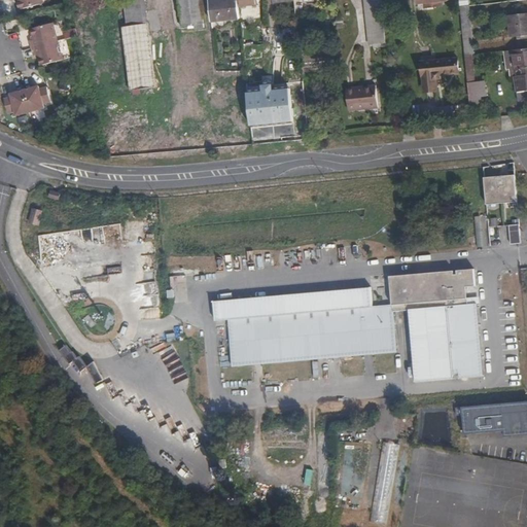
[(155,88),(145,0),(111,0),(112,4),(116,4),(118,25),(128,23),(128,26),(123,27),(130,91),(155,88)]
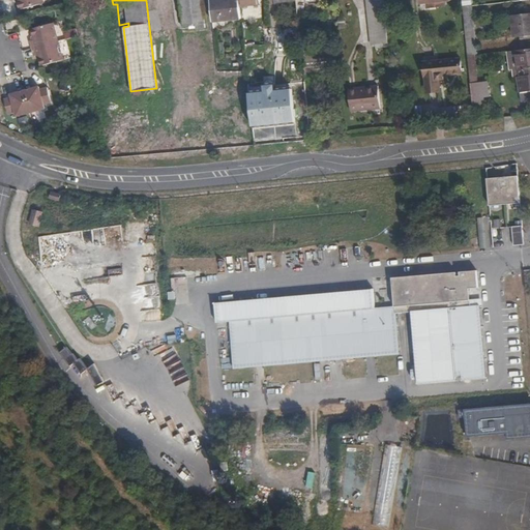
[(205,29),(201,0),(180,0),(184,27),(196,25),(197,30),(205,29)]
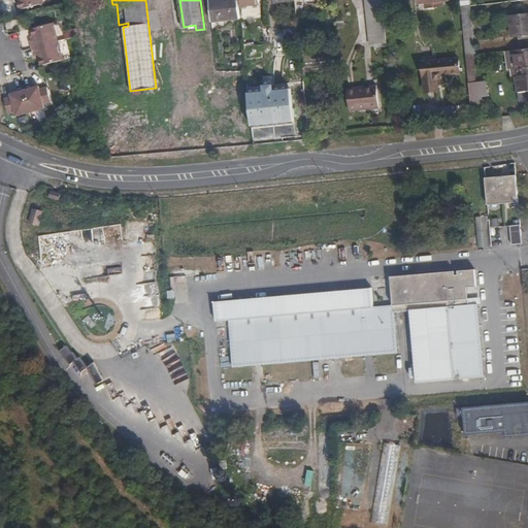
[(209,0),(211,22),(240,19),(239,6),(237,0),(209,0)]
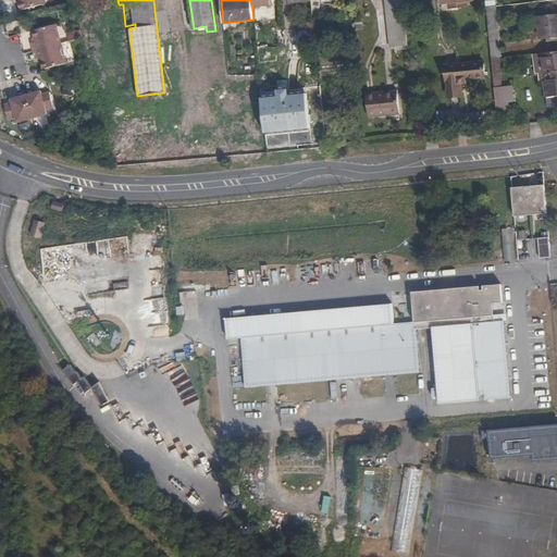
[(324,13),(322,0),(311,0),(312,14),(324,13)]
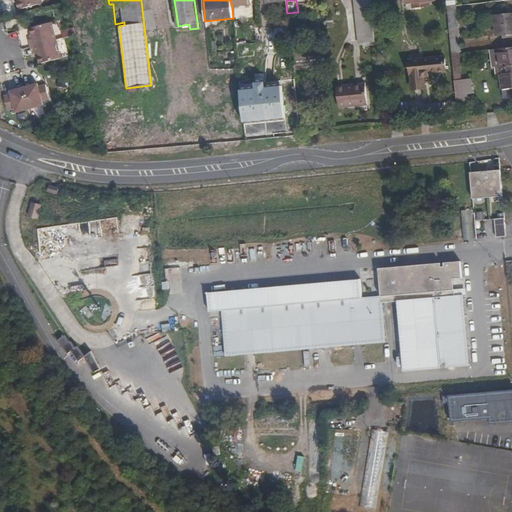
[(354,0),(359,44),(375,42),(370,0),(354,0)]
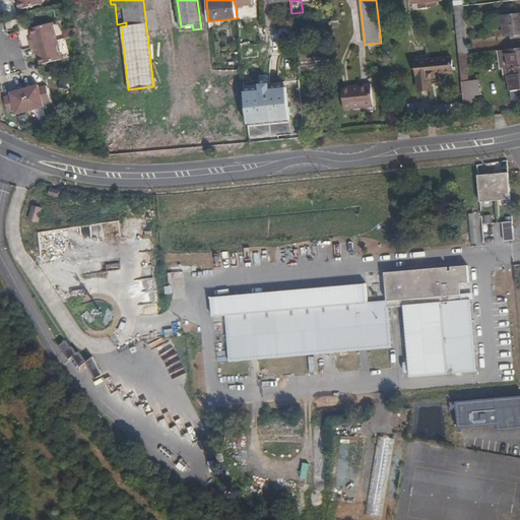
[(468,53),(463,5),(454,6),(459,54),(466,54),(468,53)]
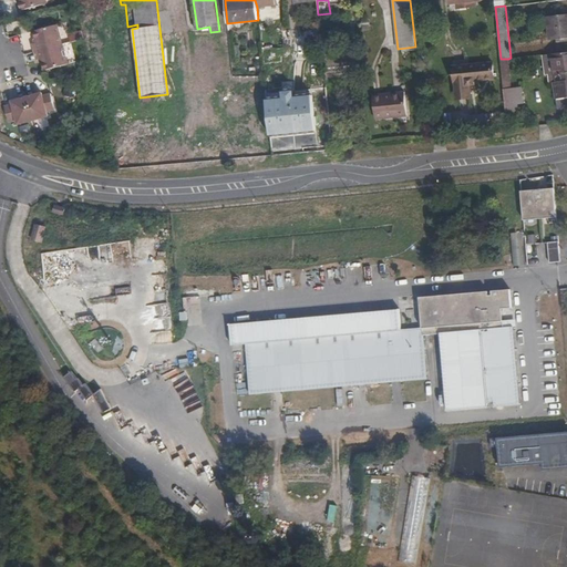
[(566,38),(566,13),(548,17),(550,40),(566,38)]
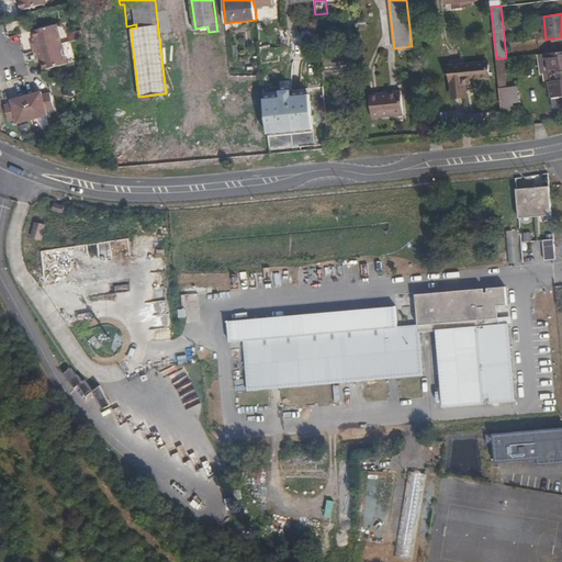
[(32,42),(34,51),(38,49),(62,43),(56,23),(33,30),(35,37),(36,41),(35,41),(32,42)]
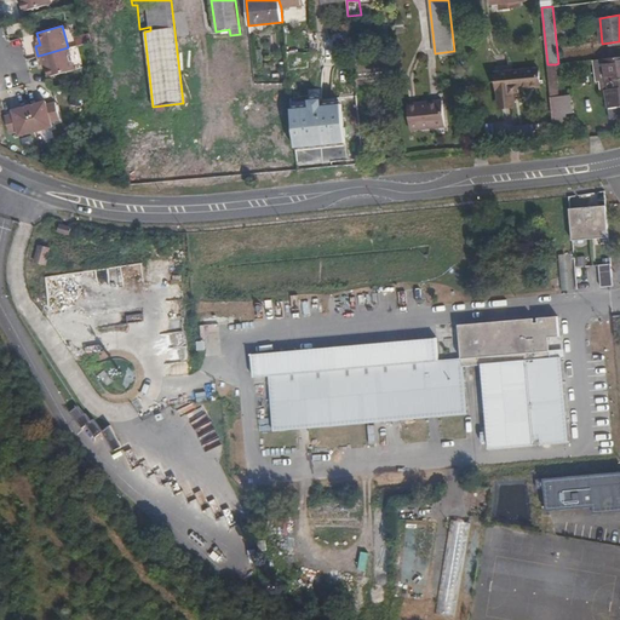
[(326,33),(316,34),(319,52),(328,51),(326,33)]
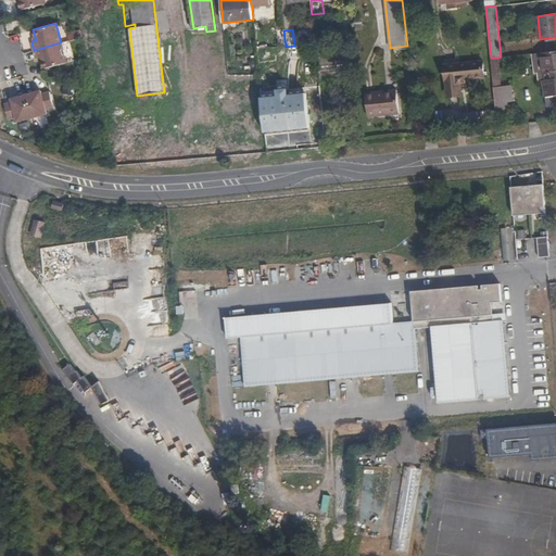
[(34,50),(36,58),(39,57),(40,57),(41,60),(43,67),(66,62),(61,42),(38,49),(34,50)]
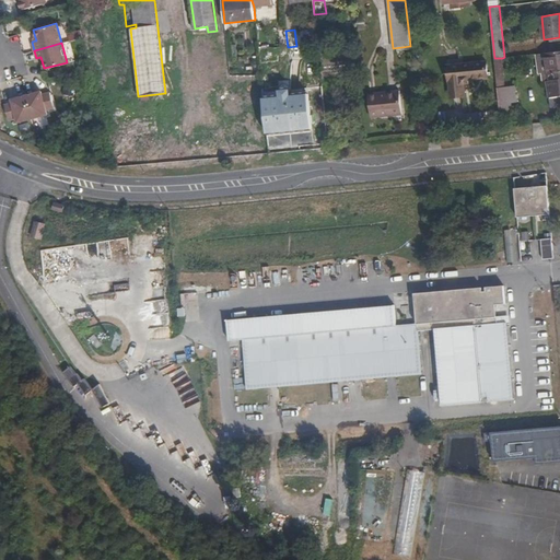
[(559,50),(545,53),(537,54),(539,73),(543,73),(544,82),(548,81),(559,79),(559,50)]
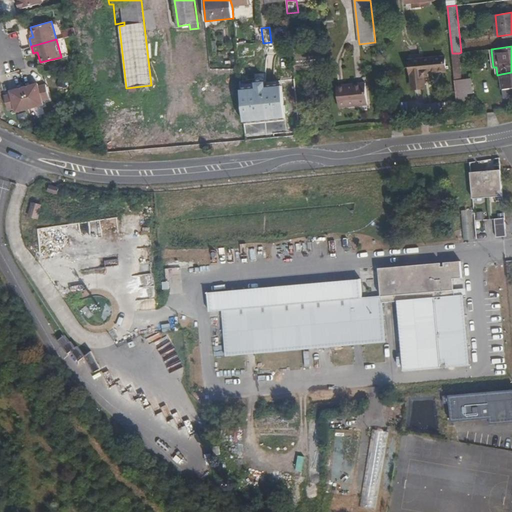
[(383,48),(376,49),(377,58),(384,58),(383,48)]
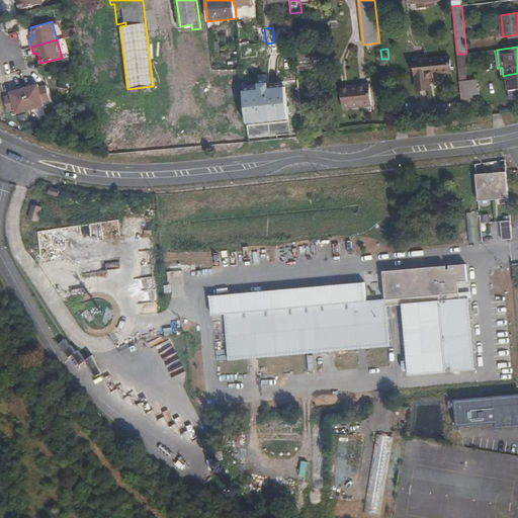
[(467,80),(464,54),(457,54),(460,81),(467,80)]
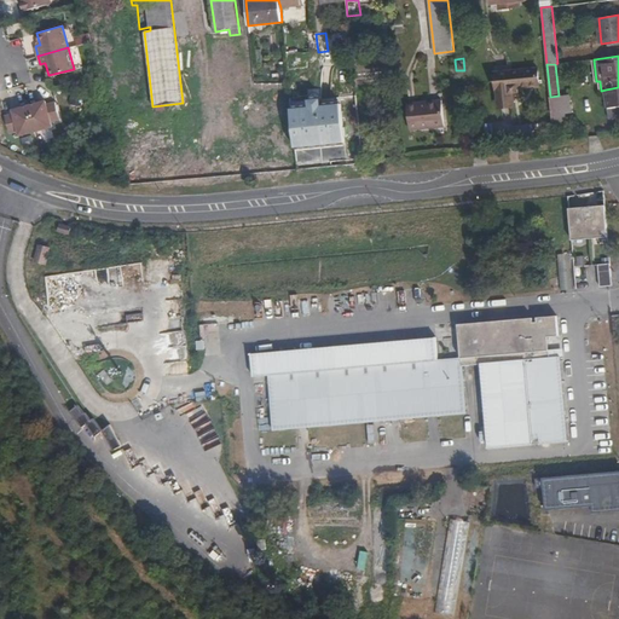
[(537,67),(496,71),(498,103),(515,100),(514,92),(520,91),(520,87),(539,85),(537,67)]
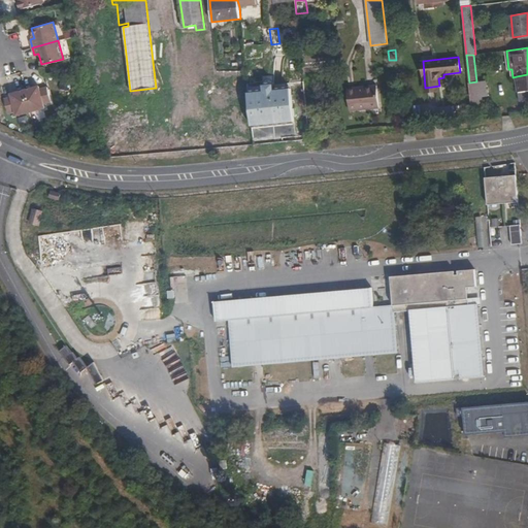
[(527,83),(527,74),(517,76),(518,85),(527,83)]
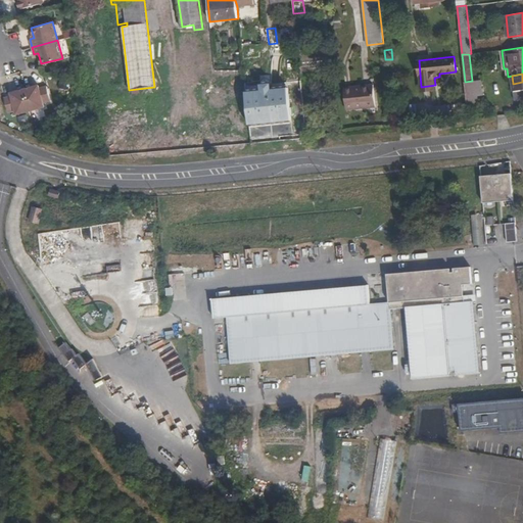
[(483,96),(482,80),(472,81),(465,82),(468,112),(480,111),(479,96),(483,96)]
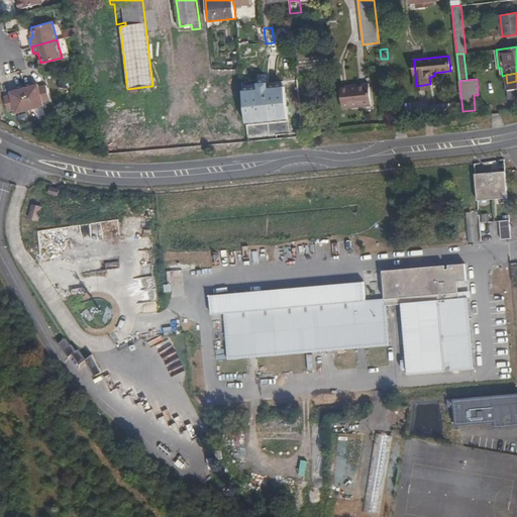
[(516,81),(507,83),(508,90),(516,89),(516,81)]
